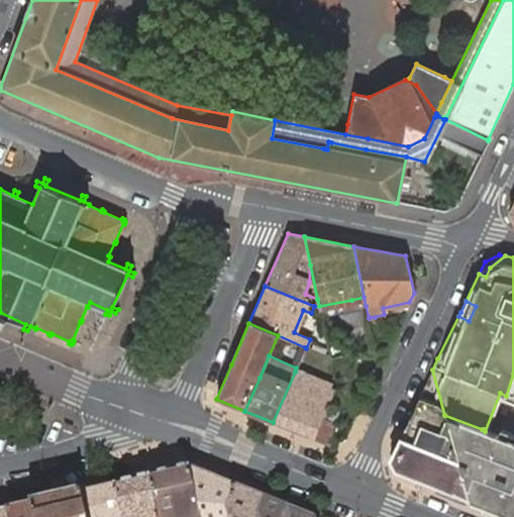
[(432,370),(419,398),(441,406),(432,370)]
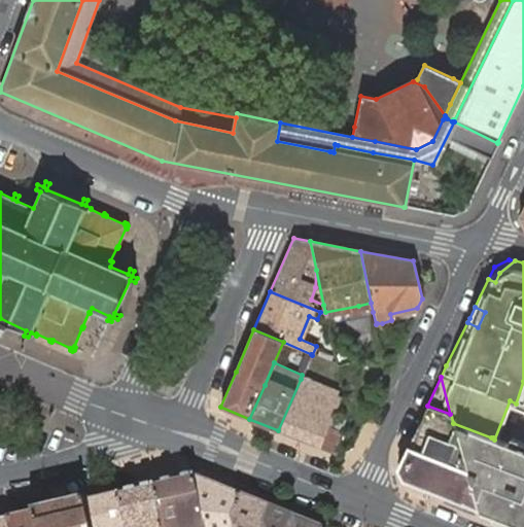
[(336,393),(301,379),(278,430),(318,446),(327,427),(341,397),(335,394),(336,393)]
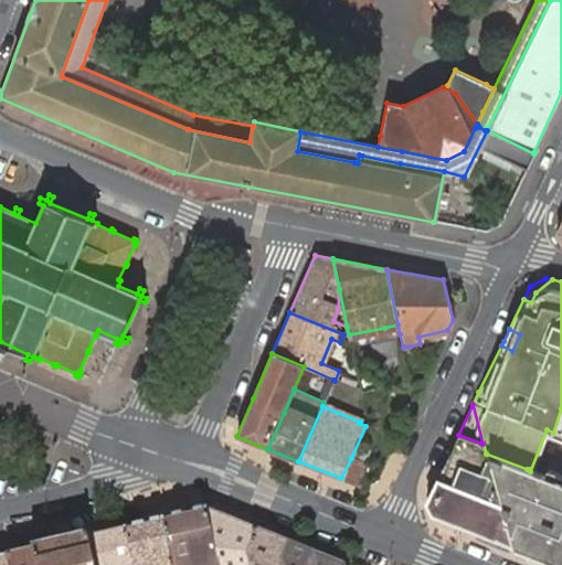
[(431,514),(513,547),(505,516),(500,504),(498,503),(483,444),(458,435),(449,452),(437,478),(425,503),(431,514)]
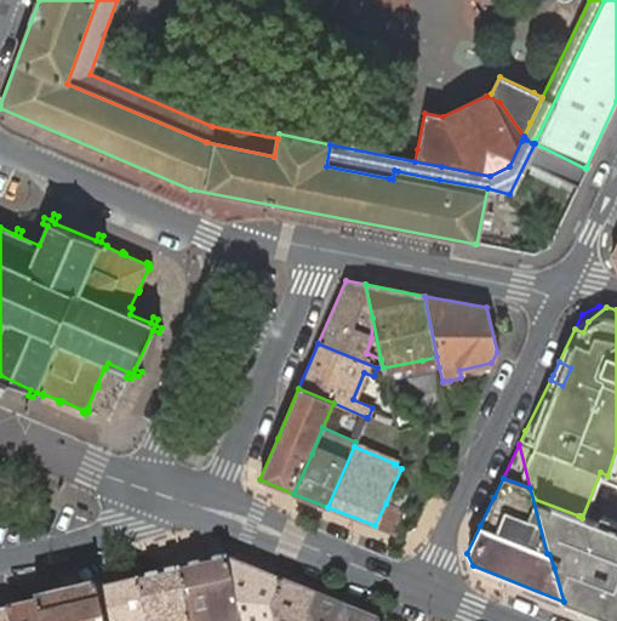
[(533,499),(542,527),(554,523),(578,516),(533,499)]
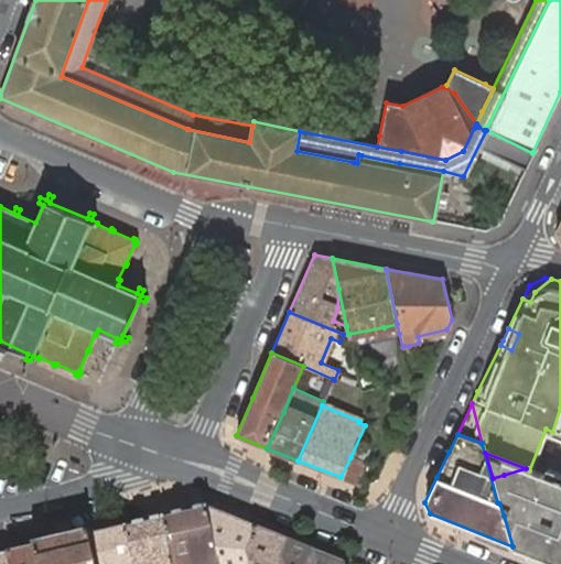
[(351,457),(341,477),(359,485),(365,463),(351,457)]
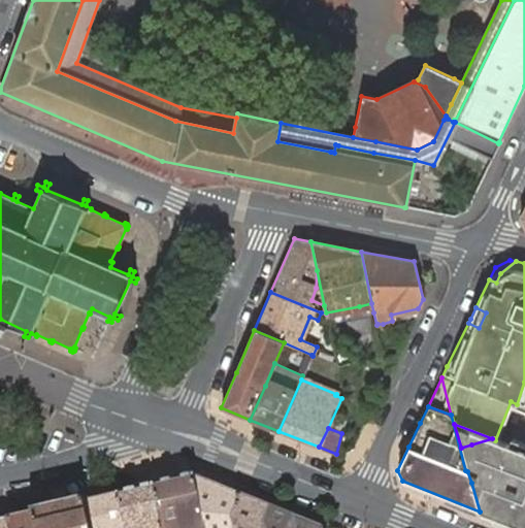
[(524,527),(524,452),(495,440),(492,438),(471,444),(461,448),(467,471),(471,483),(476,475),(524,494),(524,527)]
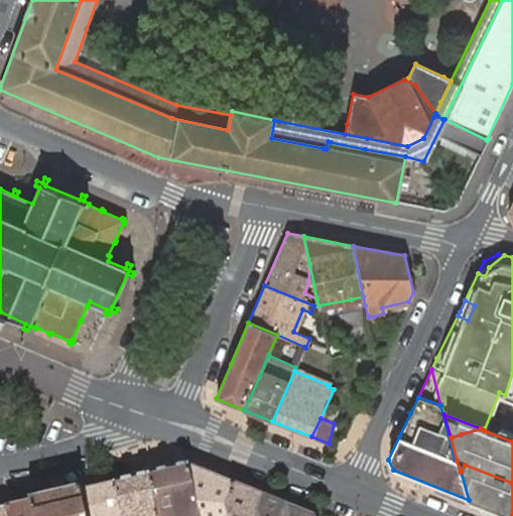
[(461,472),(469,500),(508,515),(512,515),(512,483),(465,465),(461,472)]
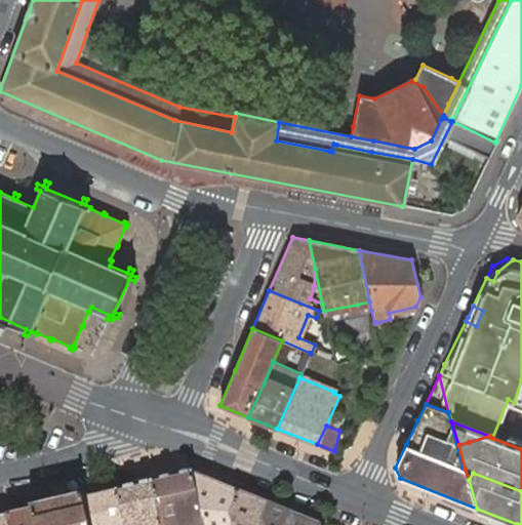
[(159,524),(201,524),(190,476),(150,485),(159,524)]
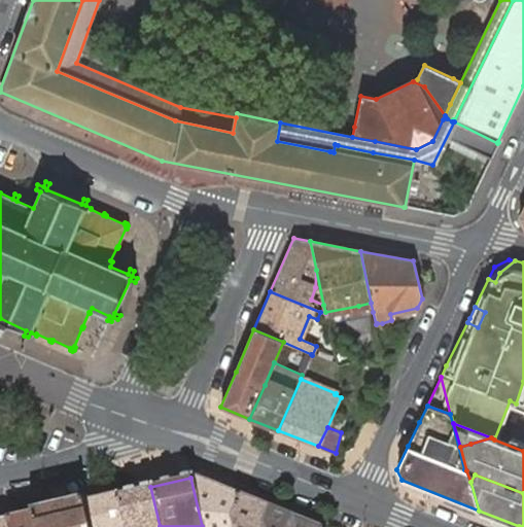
[(190,478),(202,526),(232,526),(231,520),(240,497),(190,478)]
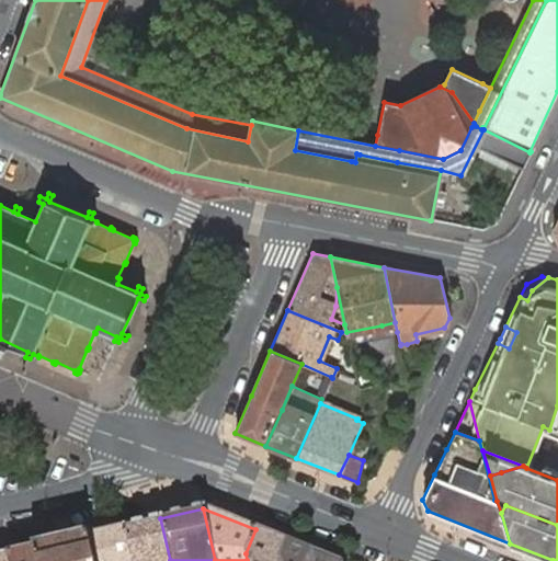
[(170,560),(160,518),(124,526),(131,560),(170,560)]
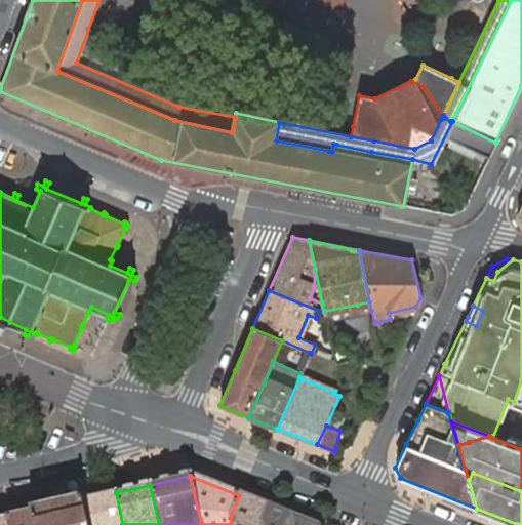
[(122,524),(116,492),(80,501),(85,524),(122,524)]
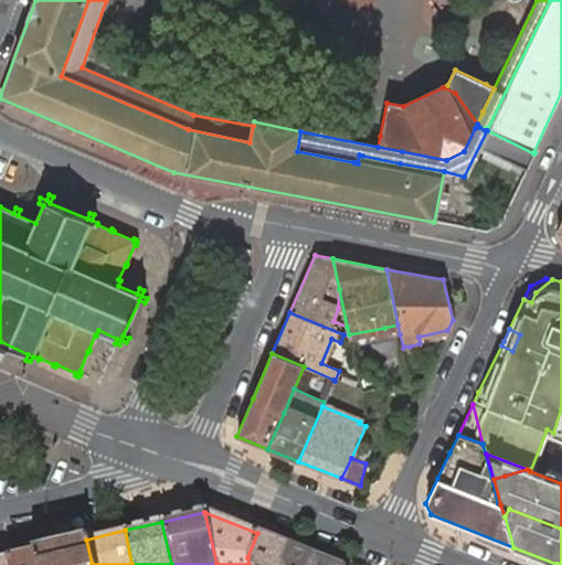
[(281,564),(286,544),(257,533),(247,557),(248,564),(281,564)]
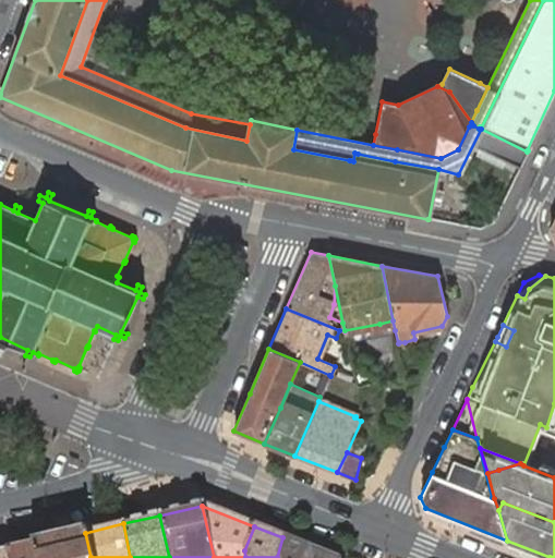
[(91,557),(85,533),(32,545),(35,557),(91,557)]
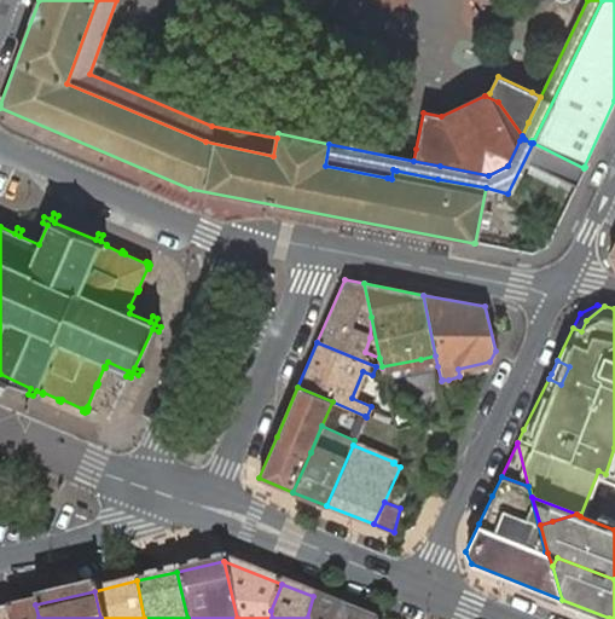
[(342,618),(341,607),(313,596),(307,618),(342,618)]
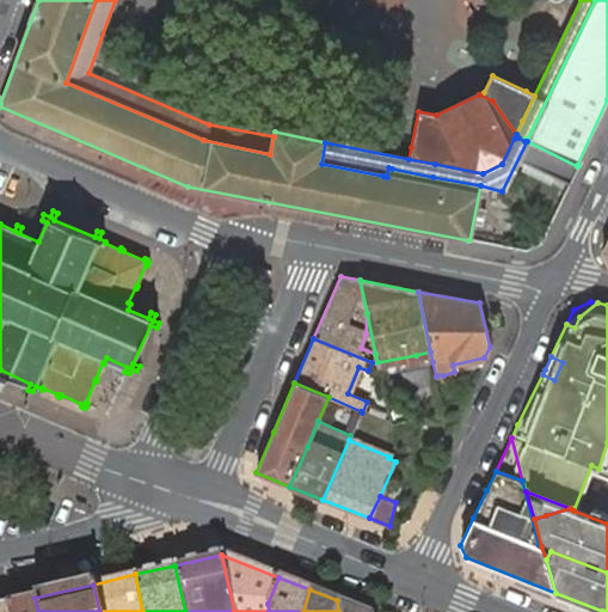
[(38,611),(35,598),(7,605),(8,611),(38,611)]
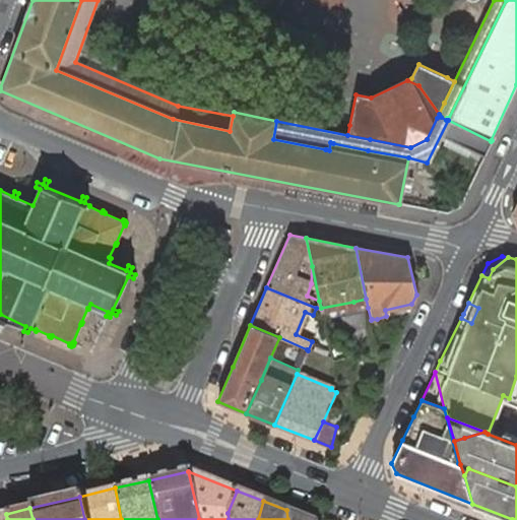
[(311,519),(286,510),(287,519),(311,519)]
